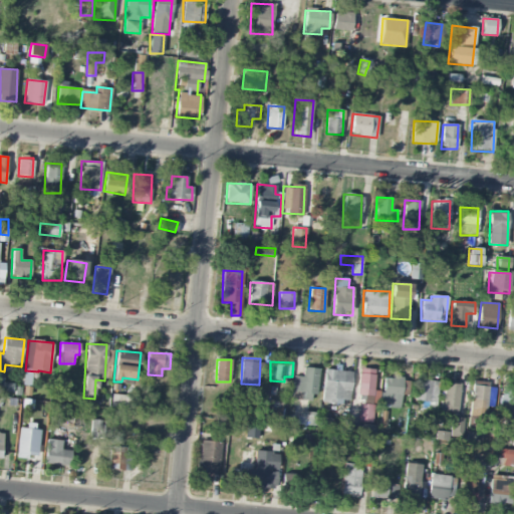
[(317,368),(303,367),(302,376),(293,376),(292,400),(315,401),(317,368)]
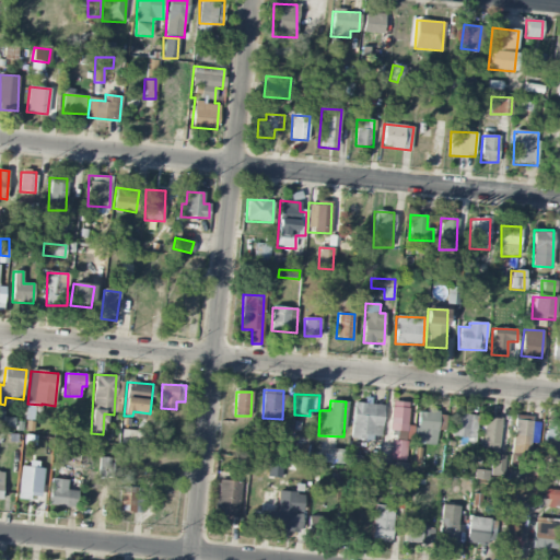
[(397,431),(396,440),(411,441),(412,431),(407,431),(408,403),(391,401),(389,431),(397,431)]
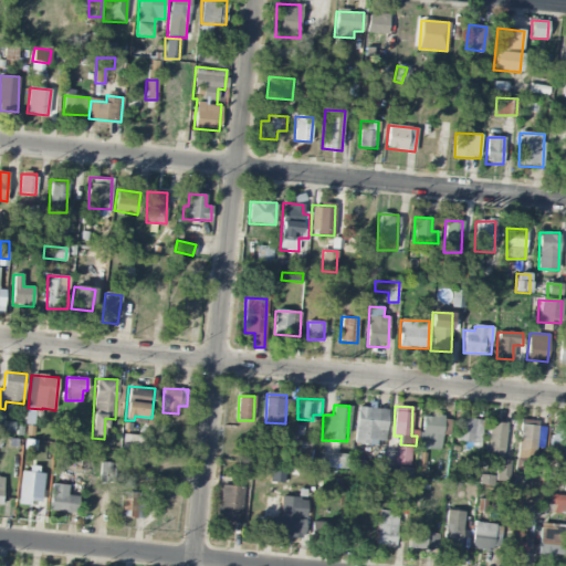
[(385,444),(386,409),(356,408),(355,443),(385,444)]
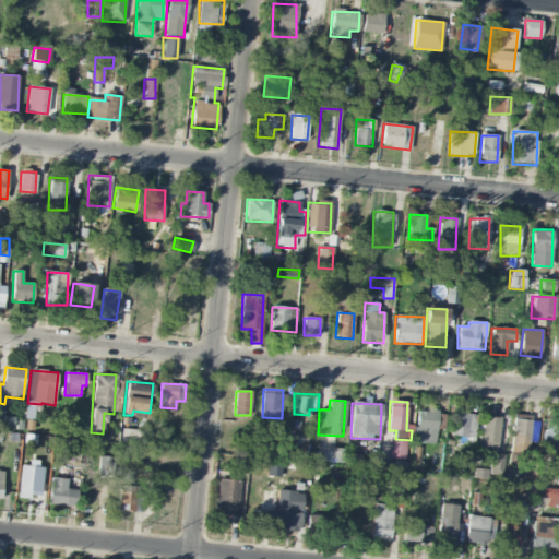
[(445,413),(416,412),(415,443),(436,444),(436,430),(444,430),(445,413)]
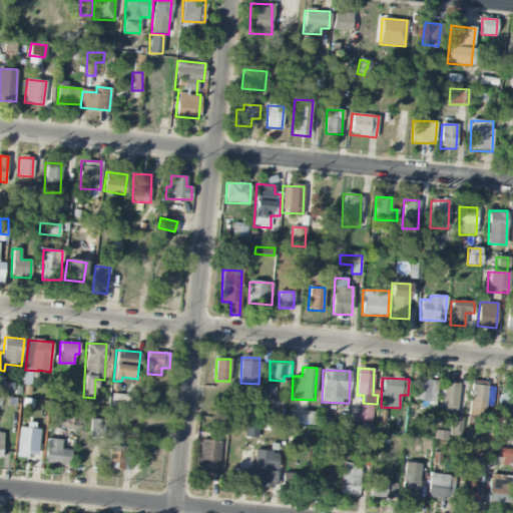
[(414,401),(436,403),(438,381),(416,379),(414,401)]
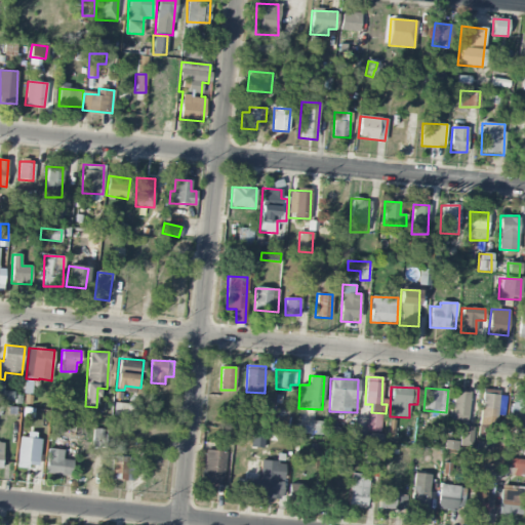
[(471,393),(454,391),(450,419),(467,421),(471,393)]
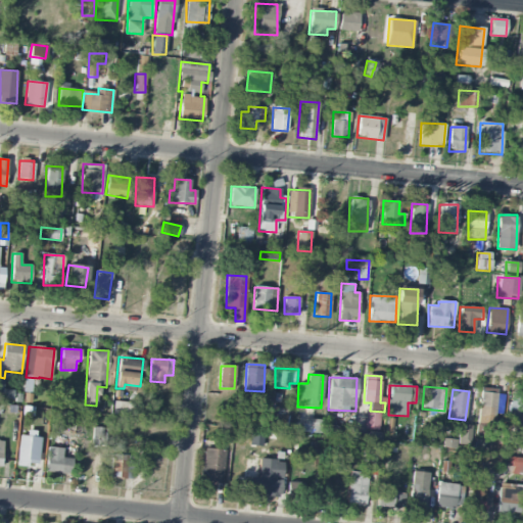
[(494,415),(503,415),(504,394),(479,393),(478,426),(494,427),(494,415)]
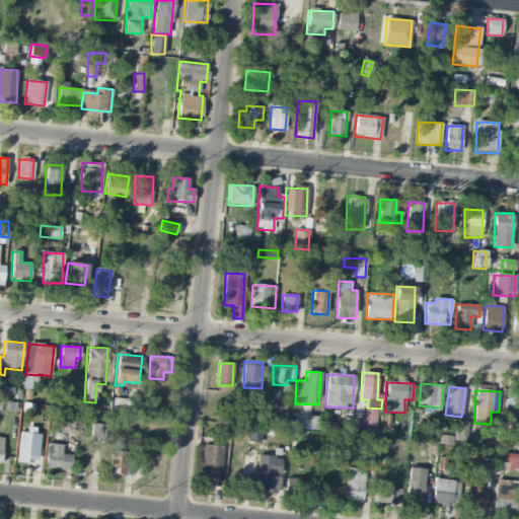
[(505,418),(518,418),(518,394),(506,394),(505,418)]
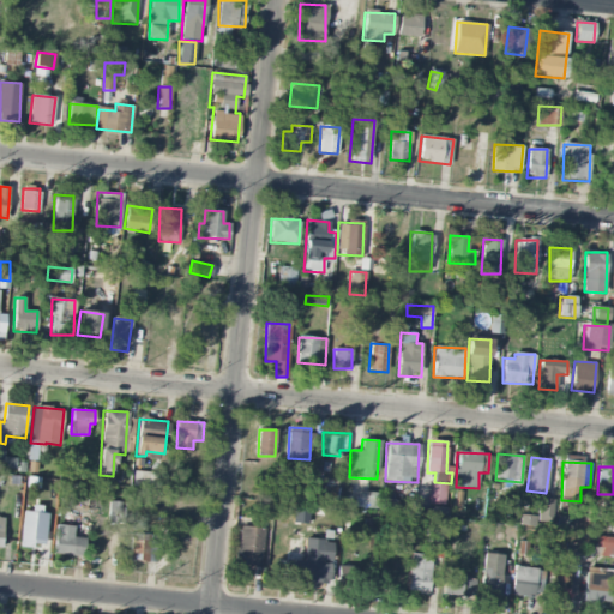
[(161,474),(134,471),(132,486),(158,489),(161,474)]
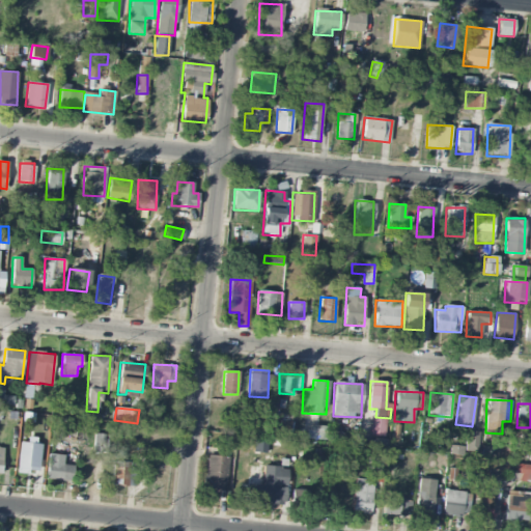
[(385,419),(371,418),(370,436),(384,437),(385,419)]
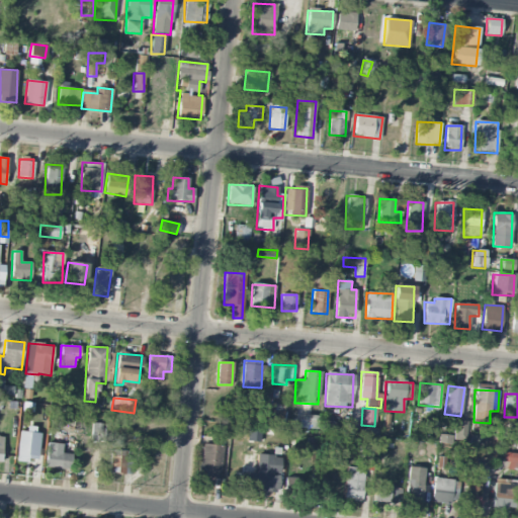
[(390,415),(383,414),(381,430),(387,431),(390,415)]
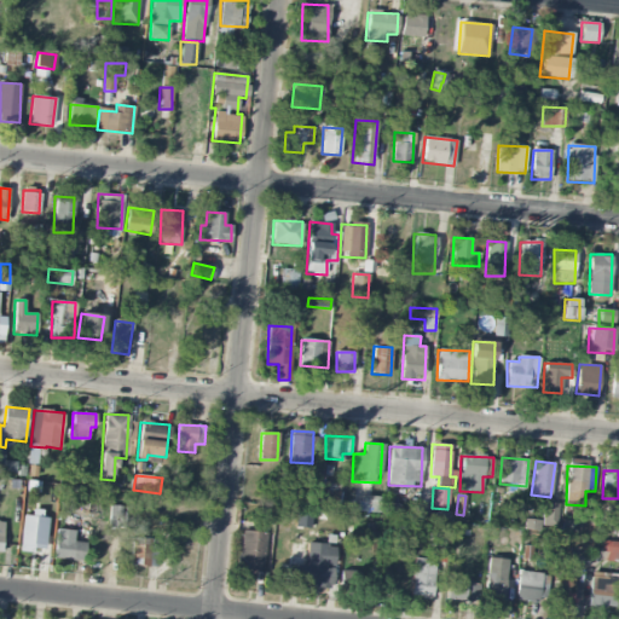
[(380,513),(380,497),(358,496),(358,513),(380,513)]
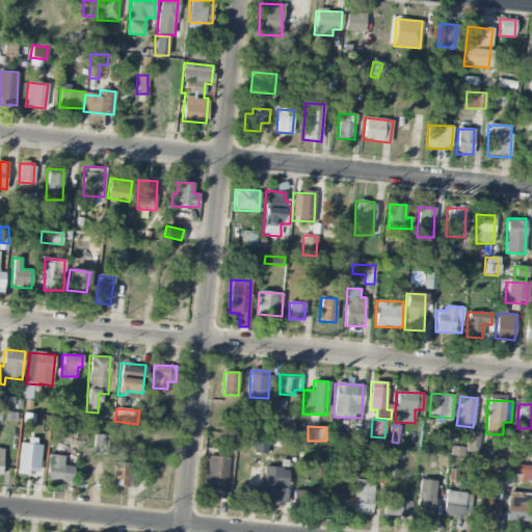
[(478,453),(478,440),(467,439),(466,452),(478,453)]
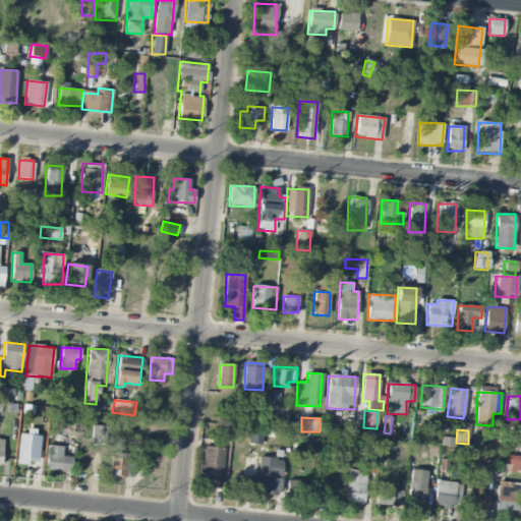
[(248,444),(262,446),(263,432),(249,430),(248,444)]
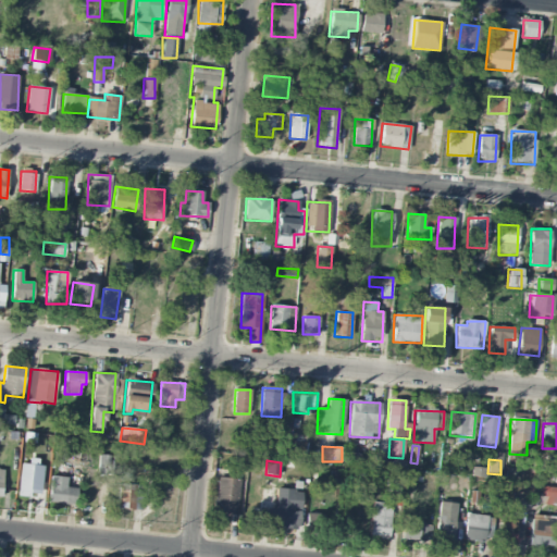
[(17,496),(29,497),(29,492),(41,493),(42,465),(20,465),(17,496)]
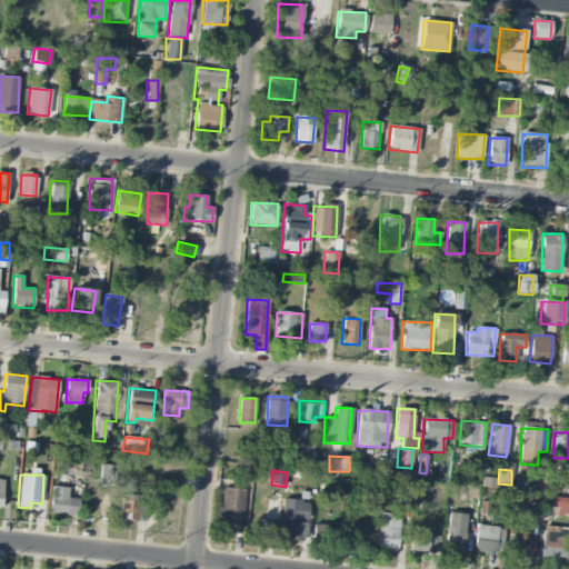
[(347,496),(347,481),(338,481),(337,495),(347,496)]
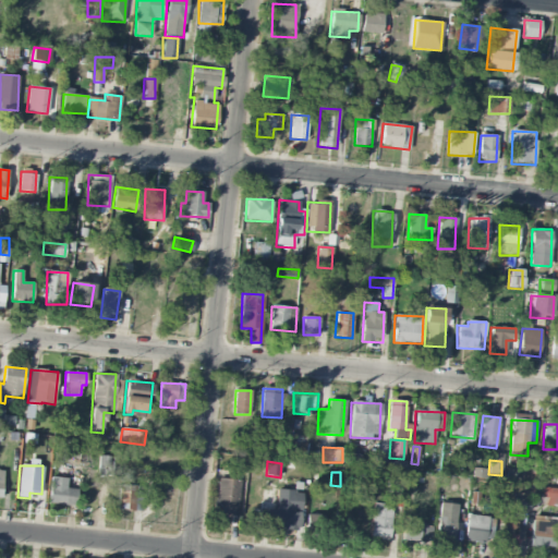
[(130,474),(120,474),(120,483),(130,483),(130,474)]
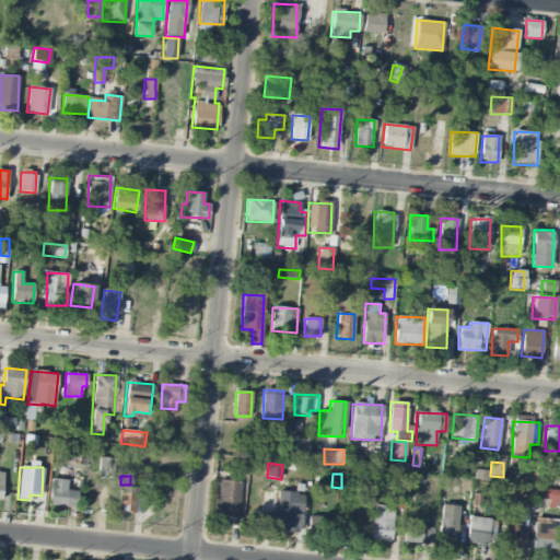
[(77,491),(67,490),(68,480),(50,479),(48,505),(76,508),(77,491)]
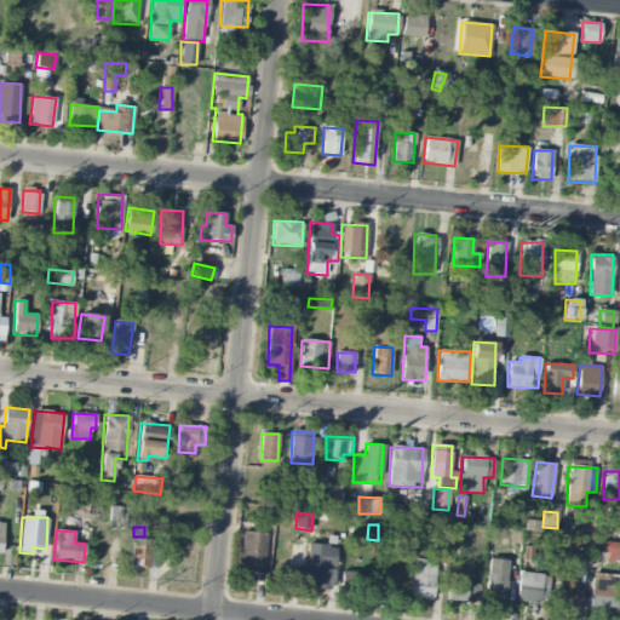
[(239,573),(265,573),(267,533),(240,533),(239,573)]
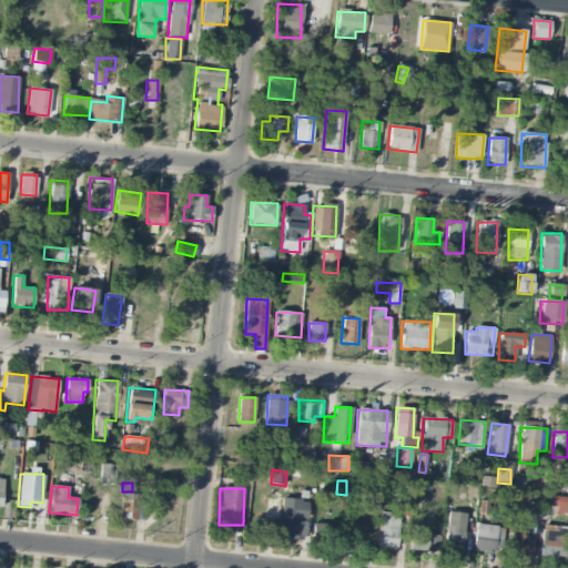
[(145,495),(121,494),(120,519),(144,520),(145,495)]
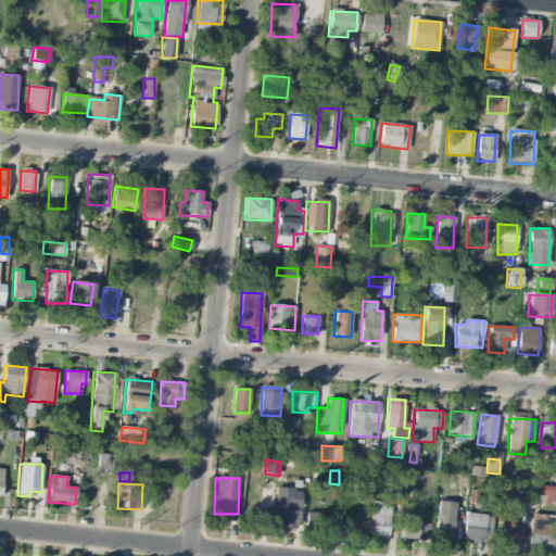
[(555,487),(541,487),(540,503),(555,504),(555,487)]
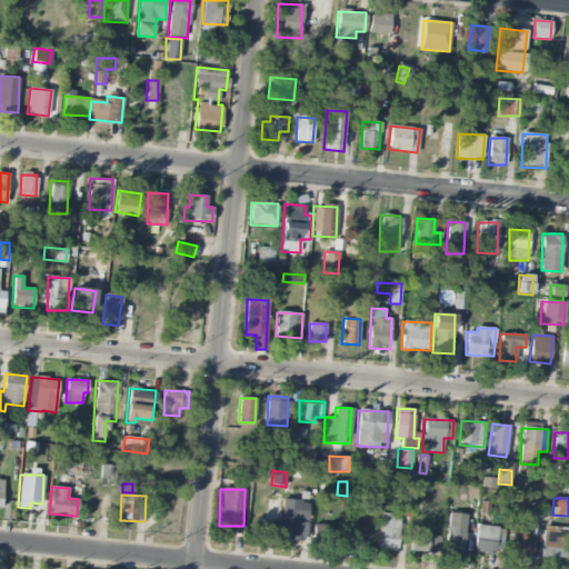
[(306,541),(308,501),(282,500),(281,520),(267,520),(267,539),(306,541)]
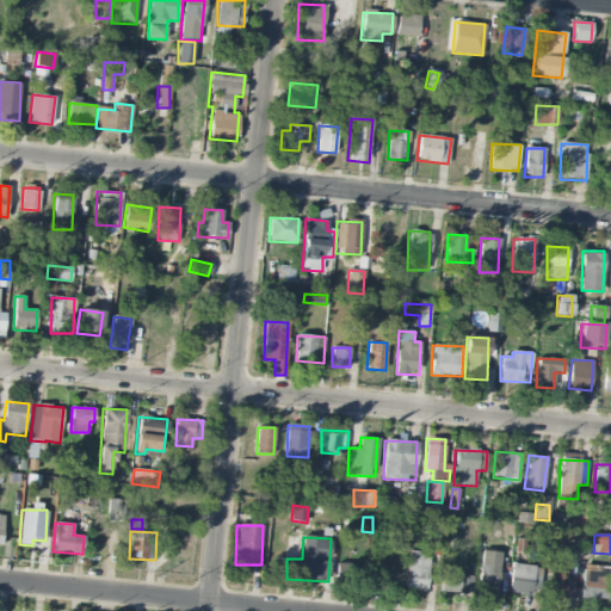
[(345,560),(338,560),(337,575),(364,576),(365,553),(345,553),(345,560)]
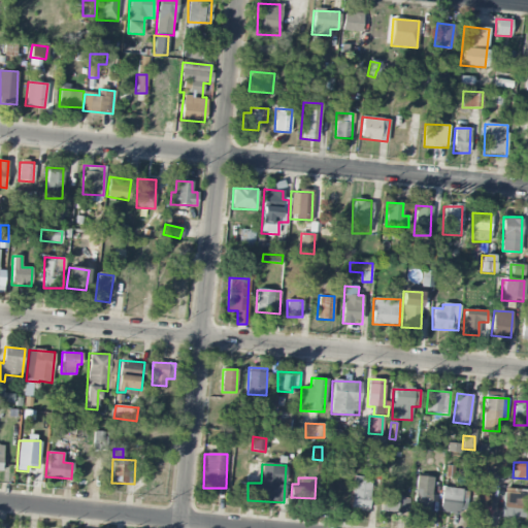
[(351,508),(369,509),(370,479),(352,477),(351,508)]
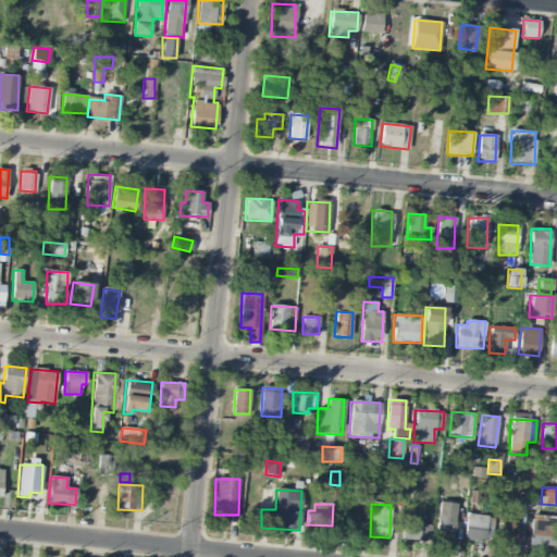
[(357,510),(339,509),(339,524),(356,524),(357,510)]
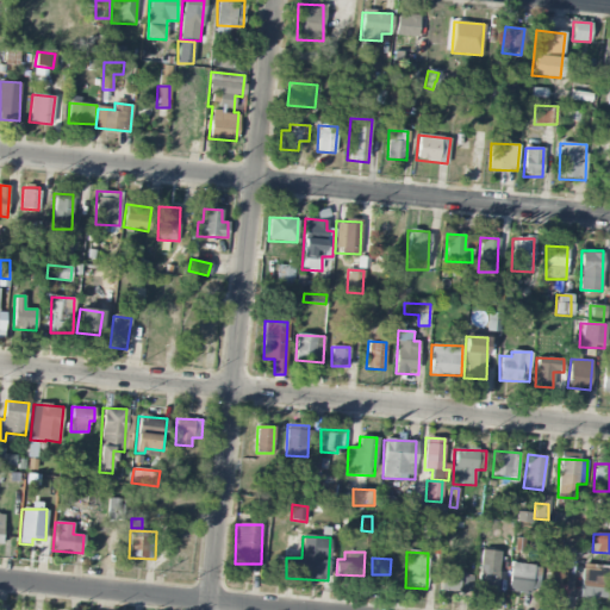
[(537,565),(510,564),(509,592),(536,593),(537,565)]
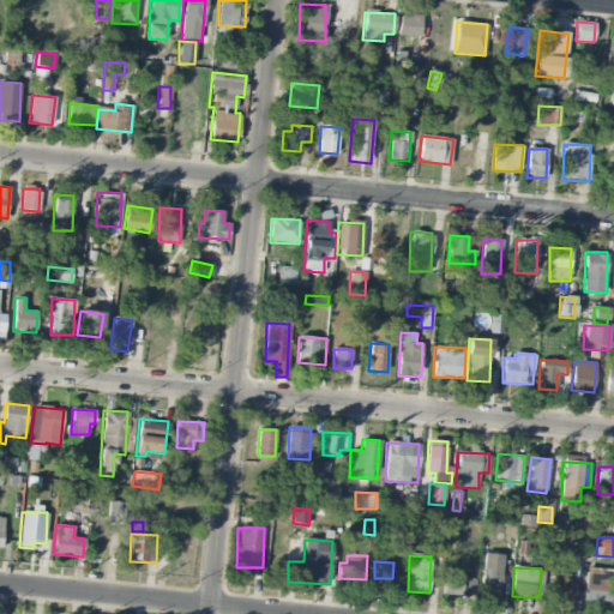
[(480,596),(498,599),(501,571),(483,569),(480,596)]
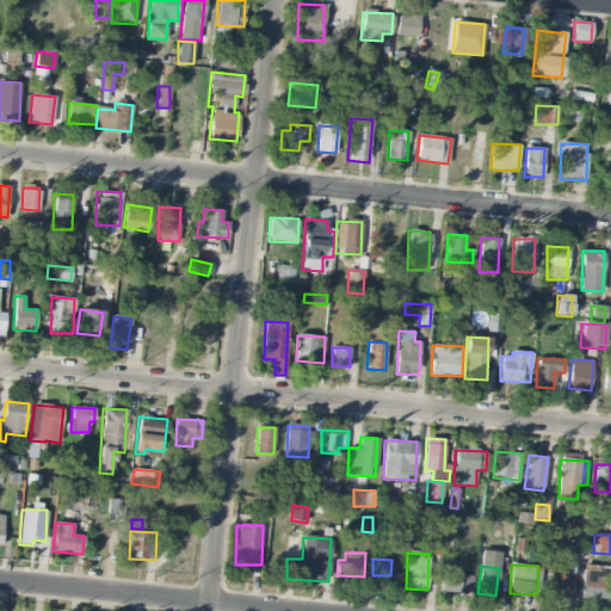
[(580,599),(606,600),(609,572),(581,571),(580,599)]
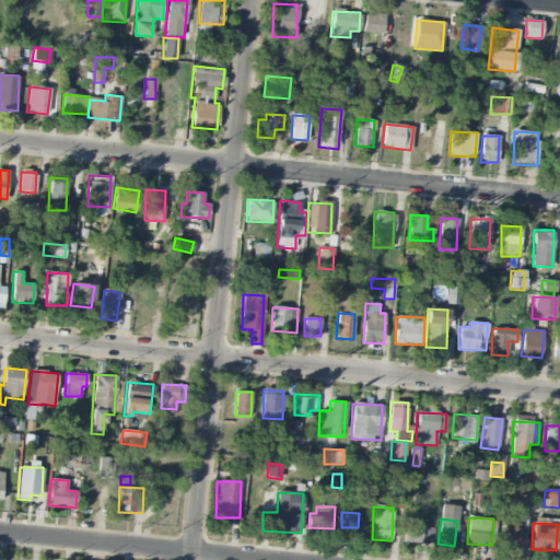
[(433,543),(433,525),(405,524),(405,543),(433,543)]
